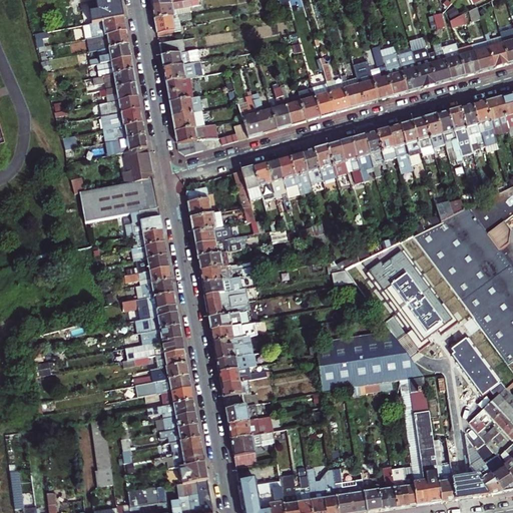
[(122,11),(120,0),(107,0),(85,4),(88,24),(124,18),(122,11)]
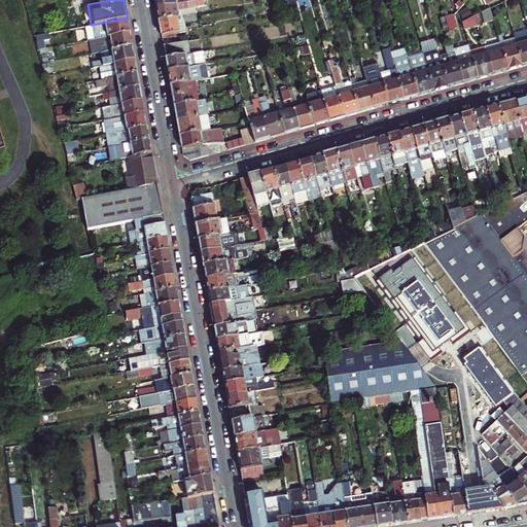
[(209,0),(198,0),(159,7),(160,13),(161,21),(197,13),(198,13),(197,7),(211,5),(209,0)]
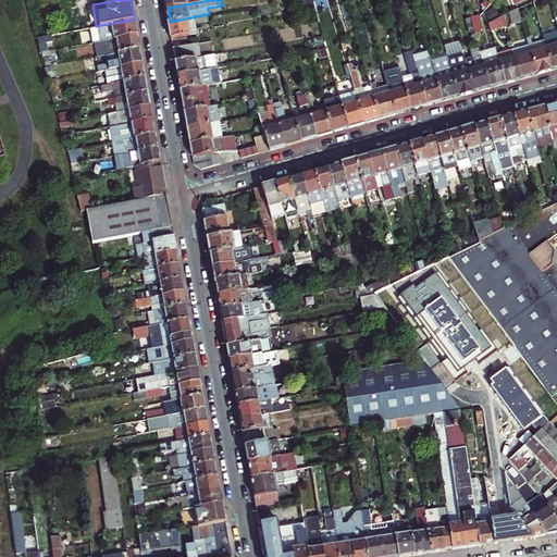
[(317,9),(314,0),(305,0),(307,11),(317,9)]
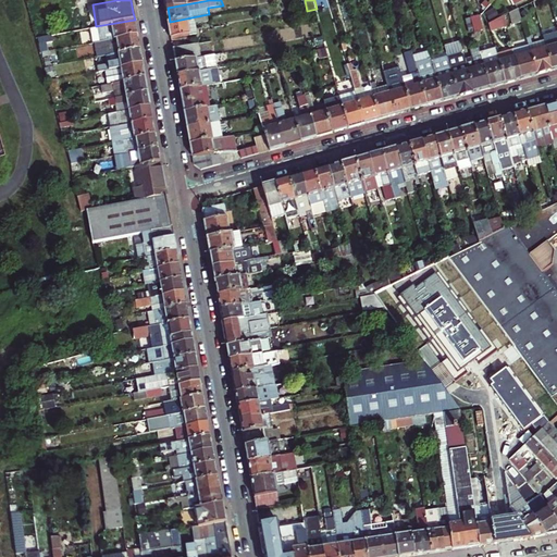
[(523,17),(520,7),(511,11),(515,21),(523,17)]
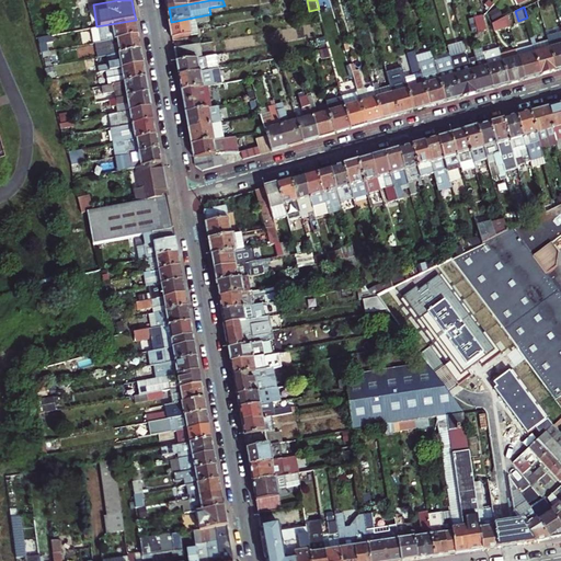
[(209,14),(171,22),(173,31),(174,38),(199,34),(197,23),(210,21),(209,14)]
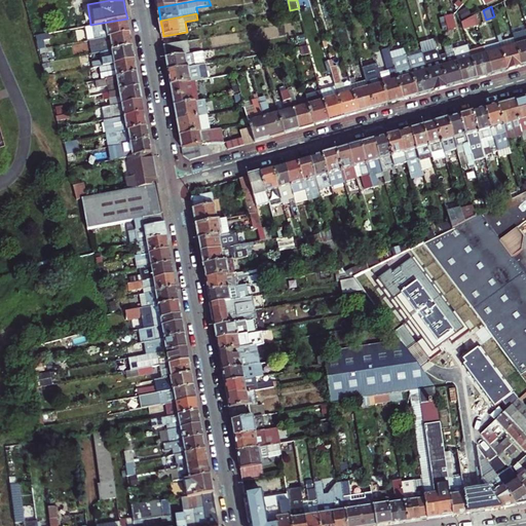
[(463,21),(464,28),(480,24),(477,13),(463,21)]
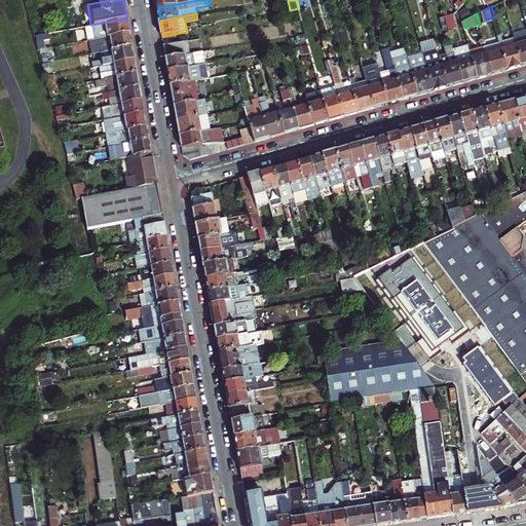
[(454,14),(446,16),(449,30),(457,28),(454,14)]
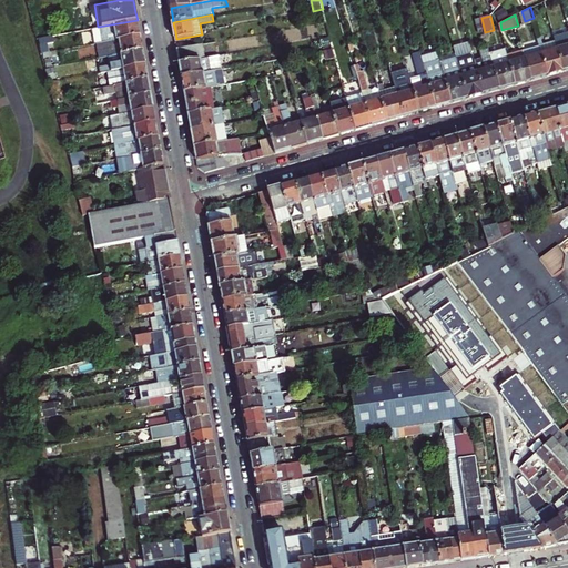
[(139,29),(138,20),(98,27),(93,28),(92,28),(94,42),(140,34),(139,29)]
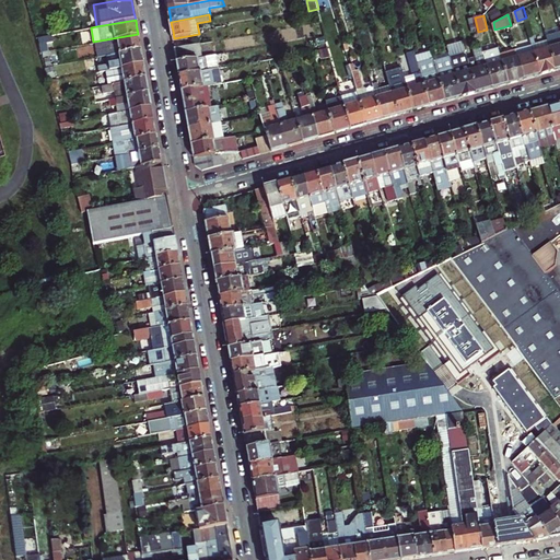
[(559,30),(548,34),(549,38),(551,46),(557,68),(559,67),(559,30)]
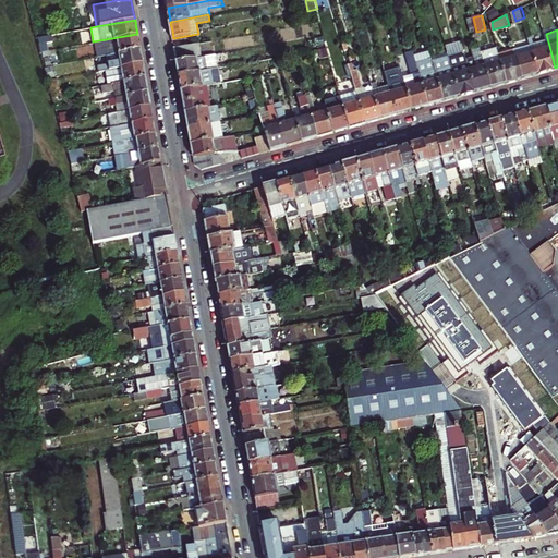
[(93,41),(96,57),(106,55),(140,49),(138,43),(137,34),(93,41)]
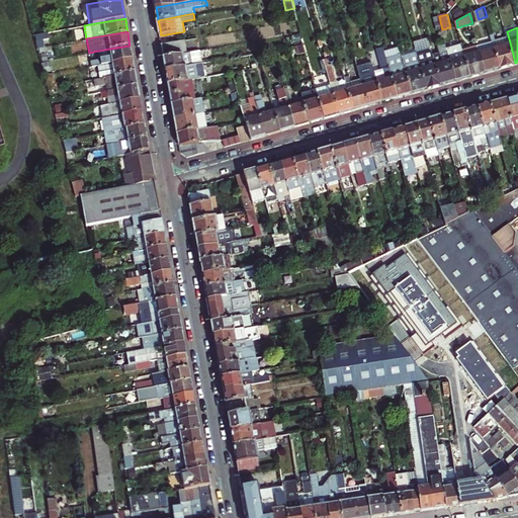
[(46,32),(32,34),(34,40),(41,39),(47,38),(46,32)]
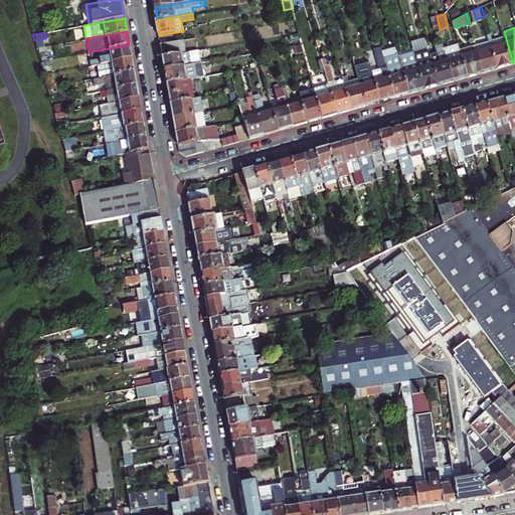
[(507,42),(505,35),(490,40),(492,46),(507,42)]
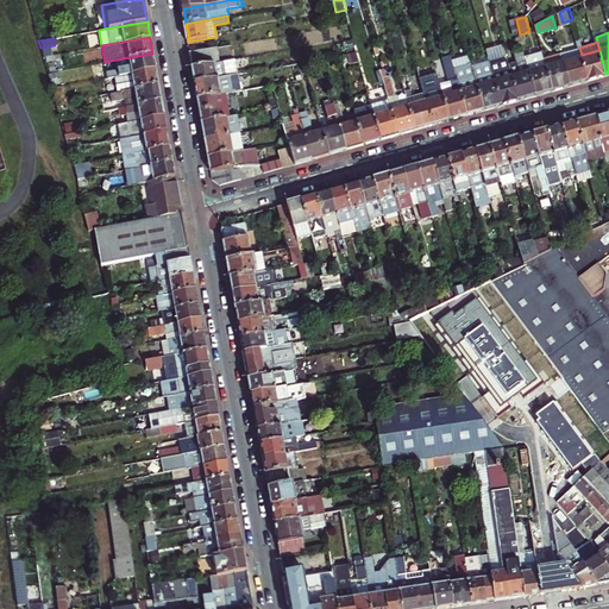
[(489,57),(507,54),(504,46),(487,51),(489,57)]
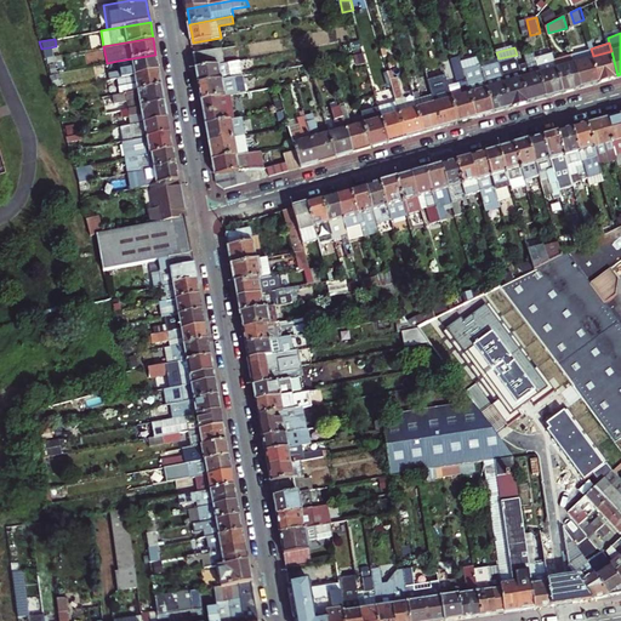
[(222,49),(195,53),(197,61),(198,68),(226,63),(222,49)]
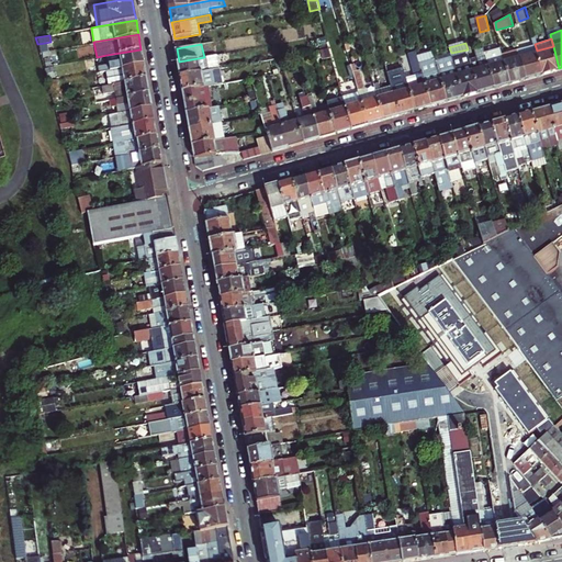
[(534,76),(542,74),(537,51),(535,44),(518,48),(527,78),(534,76)]
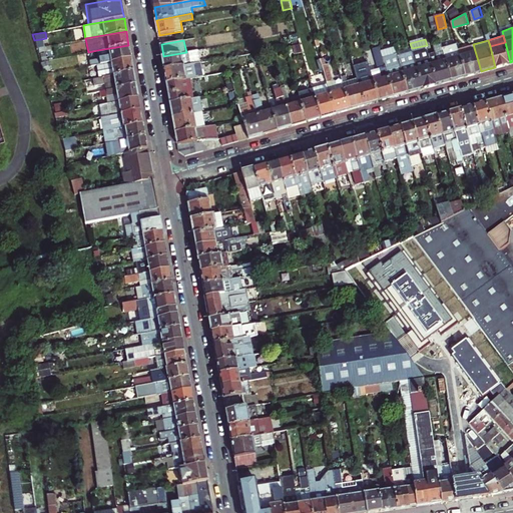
[(503,64),(510,62),(505,42),(490,46),(495,67),(503,64)]
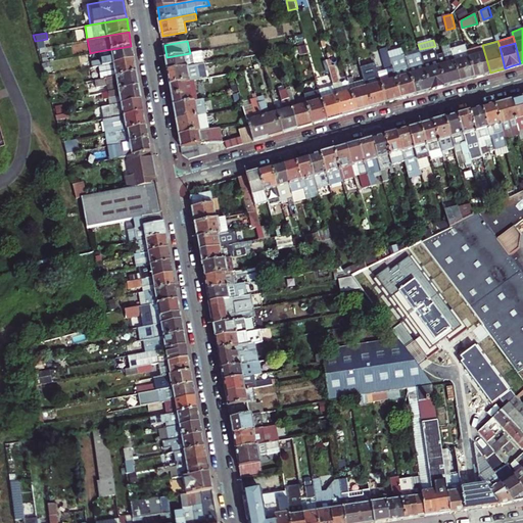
[(437,54),(445,85),(453,83),(461,81),(452,49),(450,44),(442,46),(443,53),(437,54)]
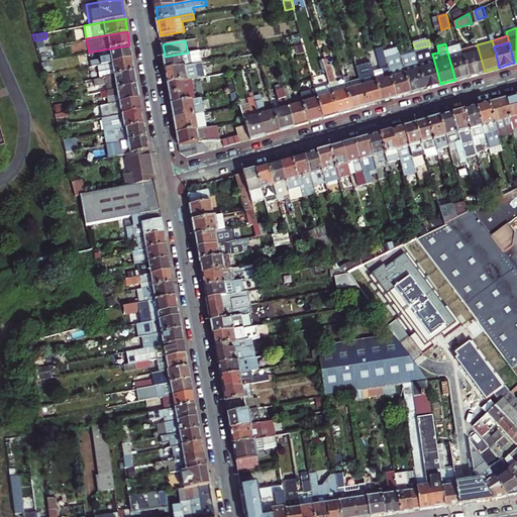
[(384,78),(377,81),(383,100),(389,99),(397,97),(386,57),(385,53),(383,44),(375,46),(384,78)]
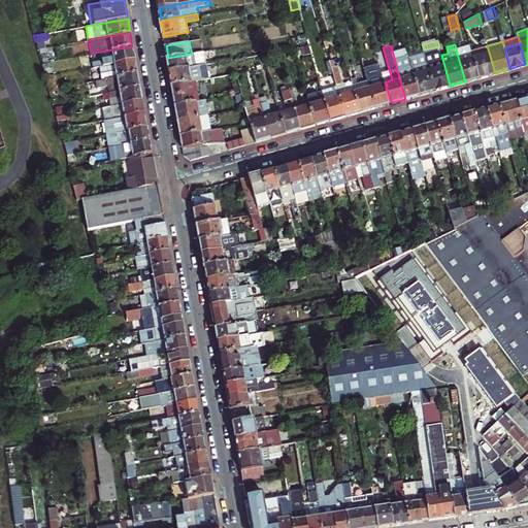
[(456,50),(465,81),(472,79),(480,77),(472,50),(471,45),(456,50)]
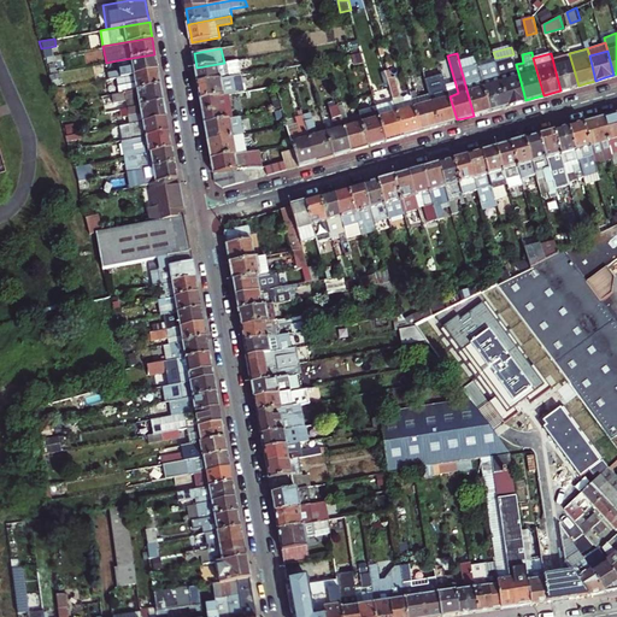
[(552,58),(560,90),(570,88),(579,86),(569,53),(552,58)]
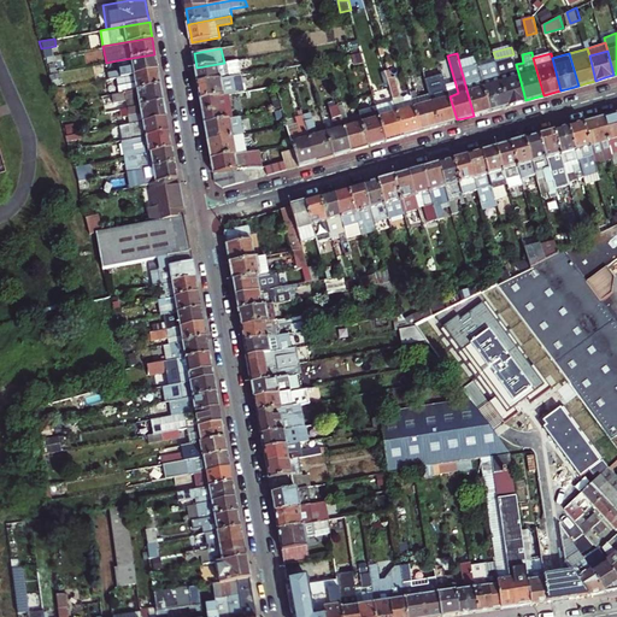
[(118,70),(107,72),(109,80),(116,78),(158,70),(157,63),(154,54),(117,60),(118,70)]
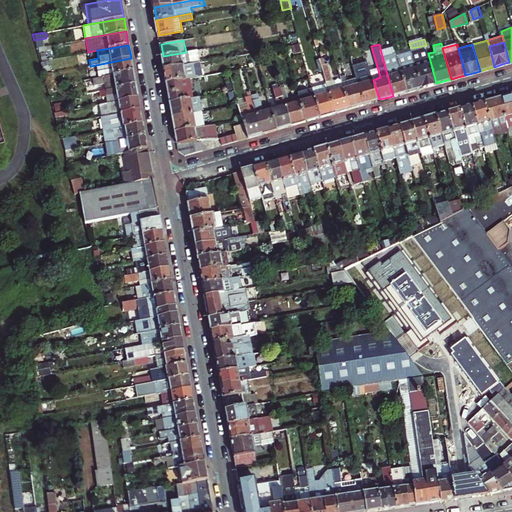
[(411,48),(422,87),(428,85),(436,83),(428,53),(426,45),(411,48)]
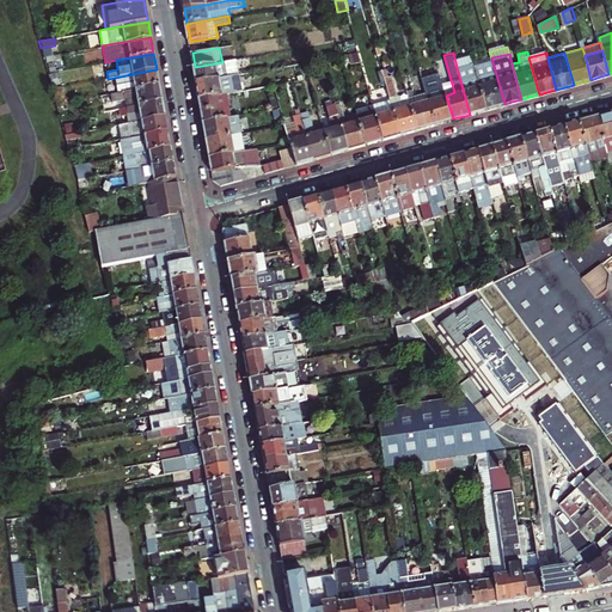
[(456,62),(457,67),(473,63),(472,57),(456,62)]
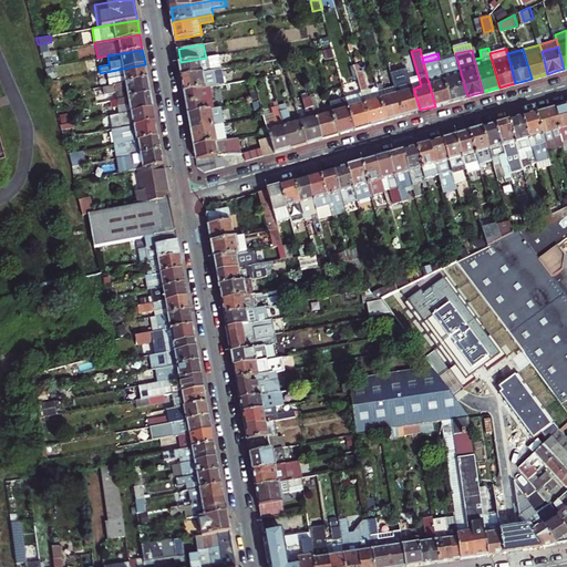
[(455,53),(439,59),(451,101),(459,99),(467,96),(455,53)]
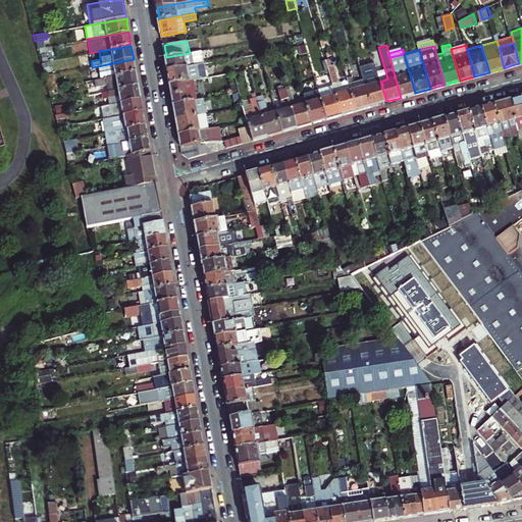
[(202,51),(192,53),(194,65),(204,63),(202,51)]
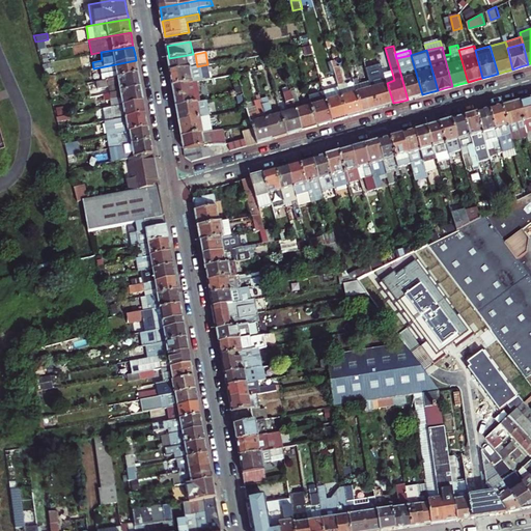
[(195,54),(193,54),(169,58),(170,65),(171,72),(197,66),(195,54)]
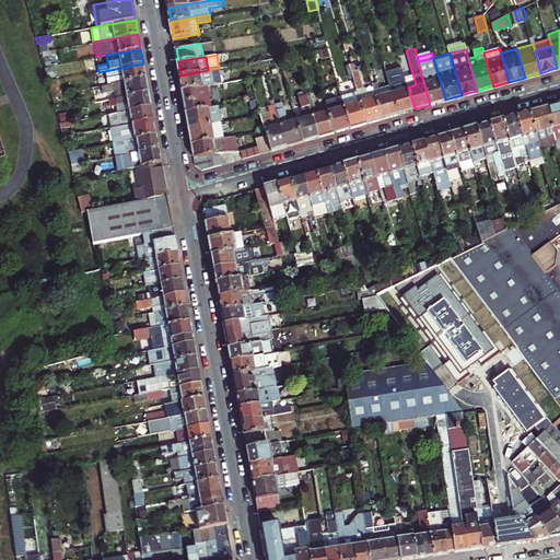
[(438,102),(445,100),(433,58),(418,61),(430,105),(438,102)]
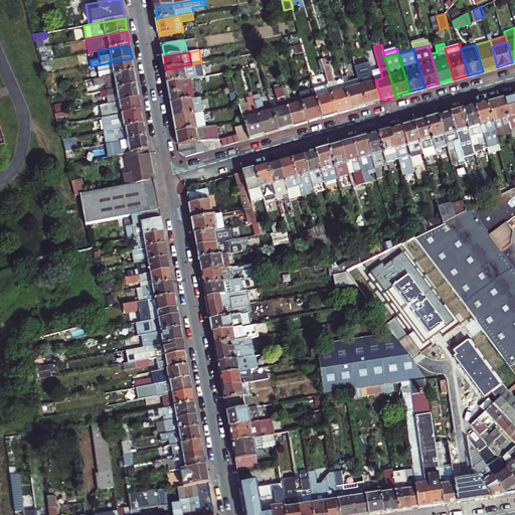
[(99,77),(134,70),(133,65),(132,58),(97,65),(99,77)]
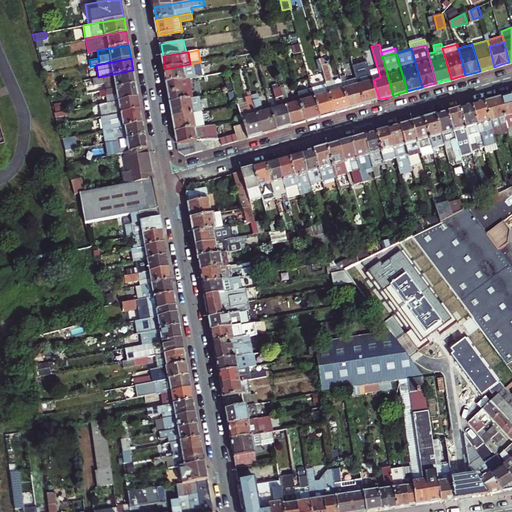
[(373,80),(368,60),(353,65),(356,77),(364,104),(372,101),(379,99),(373,80)]
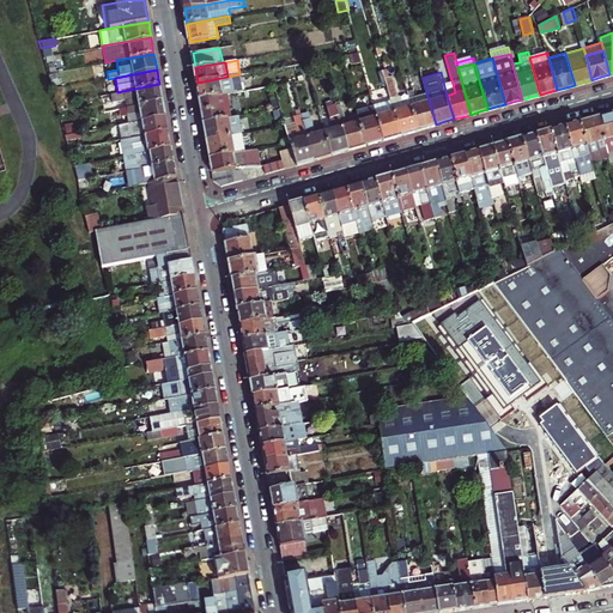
[(200,91),(201,98),(229,93),(243,91),(240,74),(228,77),(198,83),(200,91)]
